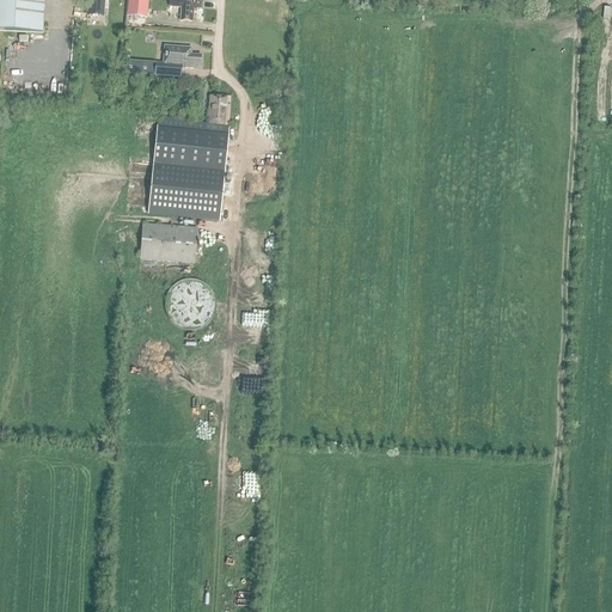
[(0,0),(0,31),(42,35),(43,0),(0,0)]
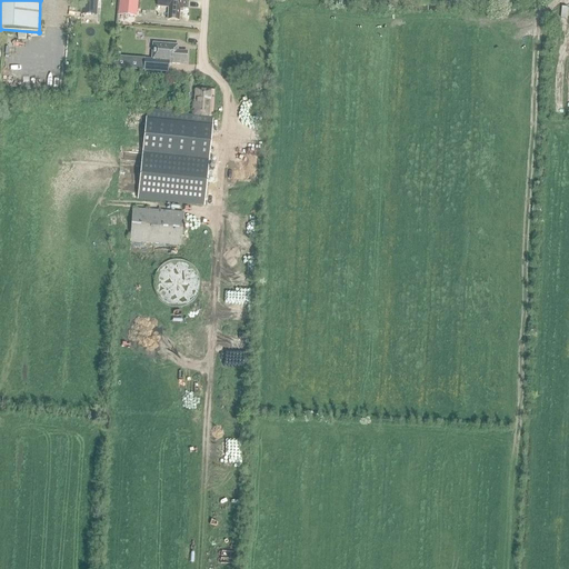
[(81,0),(80,15),(95,16),(96,0),(81,0)]
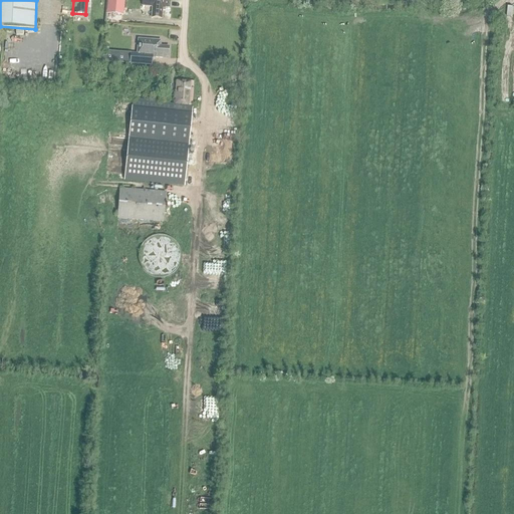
[(108,0),(107,14),(121,15),(122,0),(108,0)]
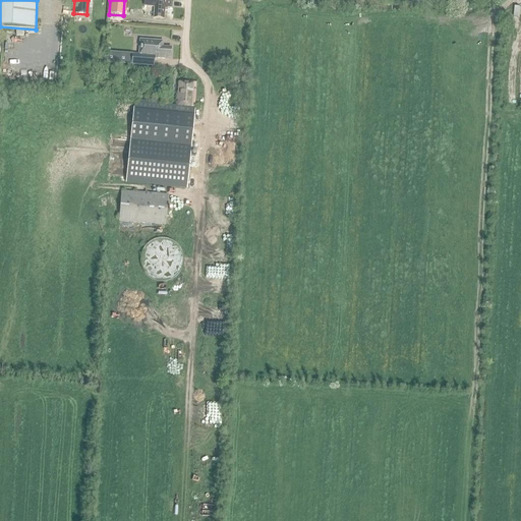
[(171,0),(143,0),(143,6),(154,7),(154,18),(163,19),(164,11),(166,11),(167,8),(171,8),(171,0)]
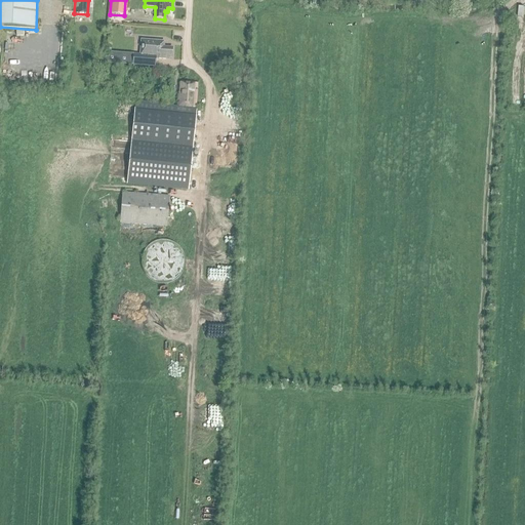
[(140,40),(139,57),(132,57),(132,65),(153,67),(153,58),(152,58),(152,56),(155,56),(155,58),(170,59),(170,57),(171,57),(172,48),(163,47),(164,42),(140,40)]
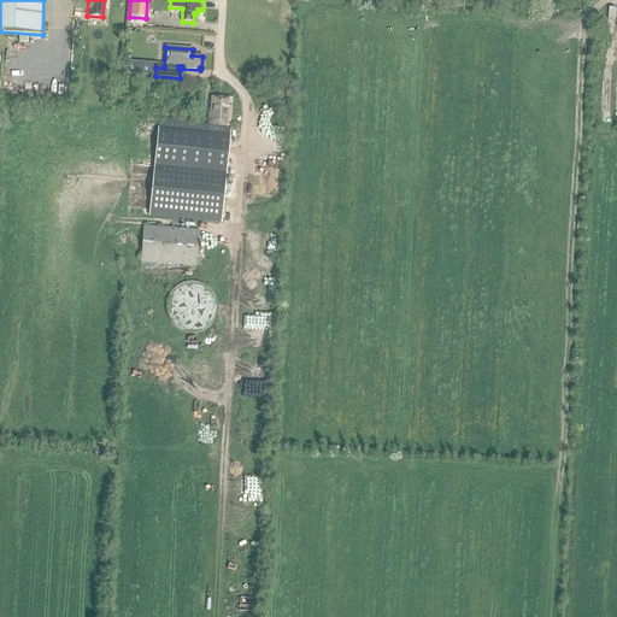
[(229,127),(231,99),(211,98),(210,113),(207,112),(206,125),(200,124),(200,123),(158,119),(148,215),(221,223),(230,127),(229,127)]
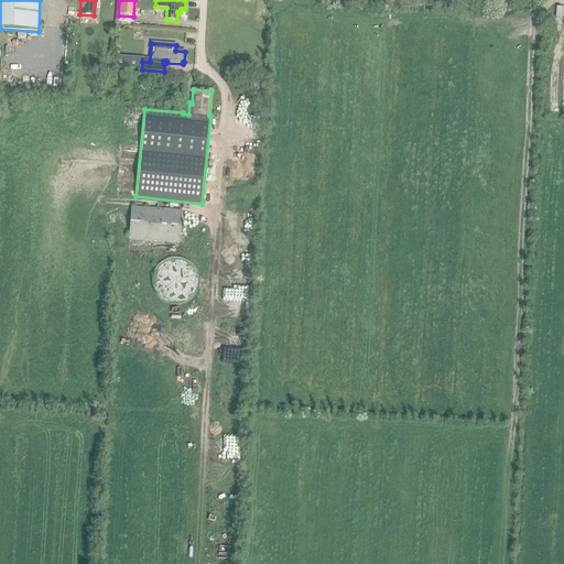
[(181,212),(131,208),(128,240),(179,243),(181,212)]
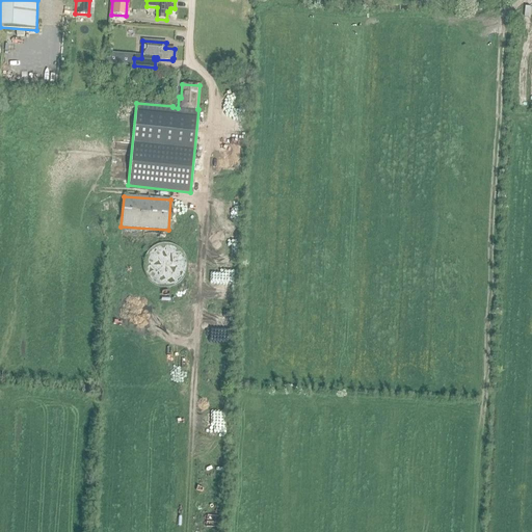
[(165,288),(170,287),(176,285),(181,282),(184,276),(186,271),(187,266),(186,260),(184,255),(181,250),(176,246),(170,244),(165,243),(159,244),(154,246),(150,250),(145,255),(143,260),(142,266),(143,271),(145,276),(150,282),(154,285),(159,287),(165,288)]
